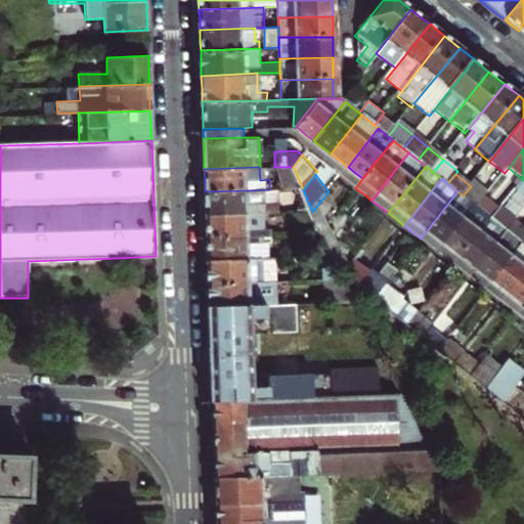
[(485,198),(488,193),(473,182),(471,186),(463,195),(474,205),(477,208),(485,198)]
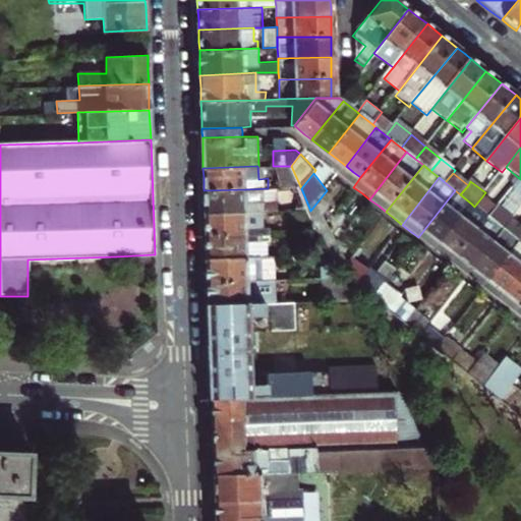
[(245,189),(204,190),(204,200),(205,211),(266,210),(282,209),(281,188),(268,188),(245,189)]
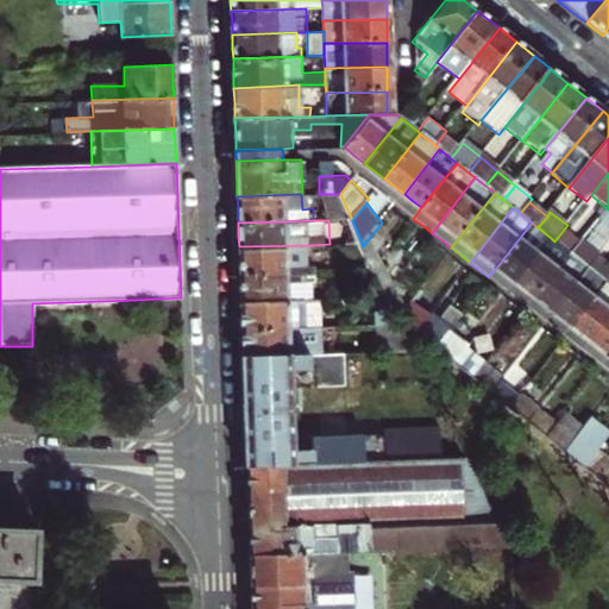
[(506,274),(516,282),(551,238),(538,227),(532,223),(497,267),(506,274)]
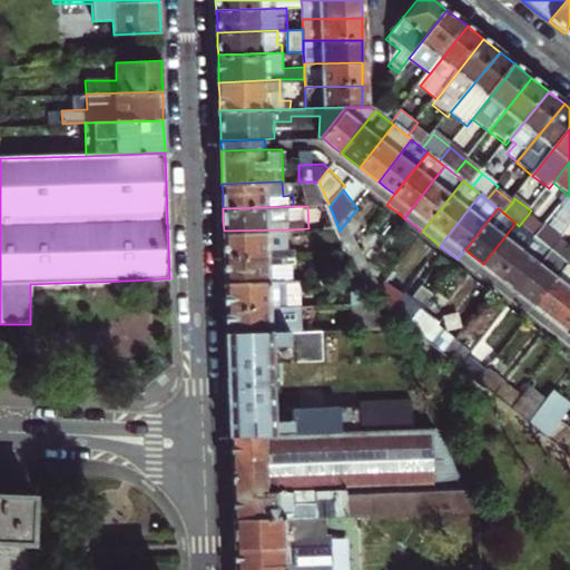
[(528,215),(519,226),(534,237),(536,238),(544,227),(528,215)]
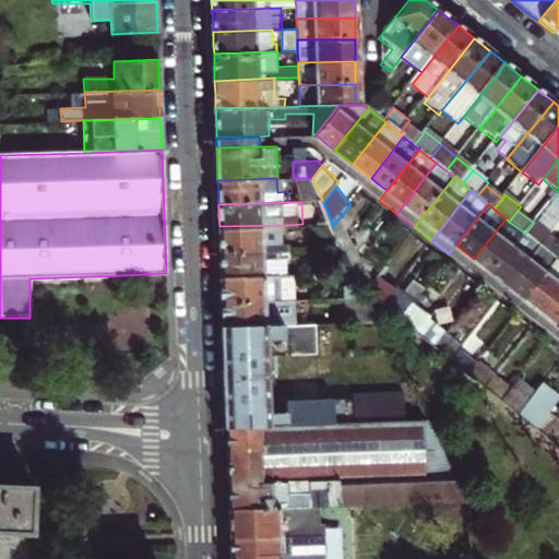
[(343,247),(352,236),(342,215),(333,226),(343,247)]
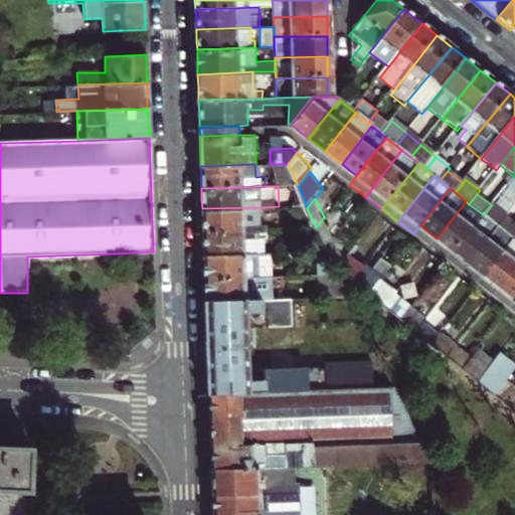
[(446,245),(454,251),(483,214),(469,204),(466,201),(437,238),(446,245)]
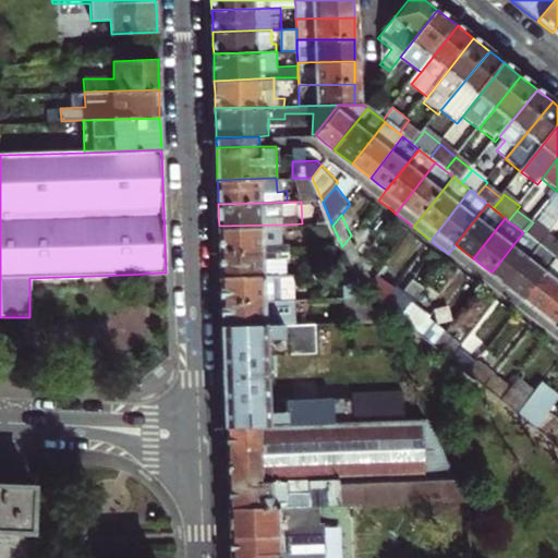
[(557,237),(536,219),(533,222),(524,233),(540,246),(556,259),(557,261),(557,237)]
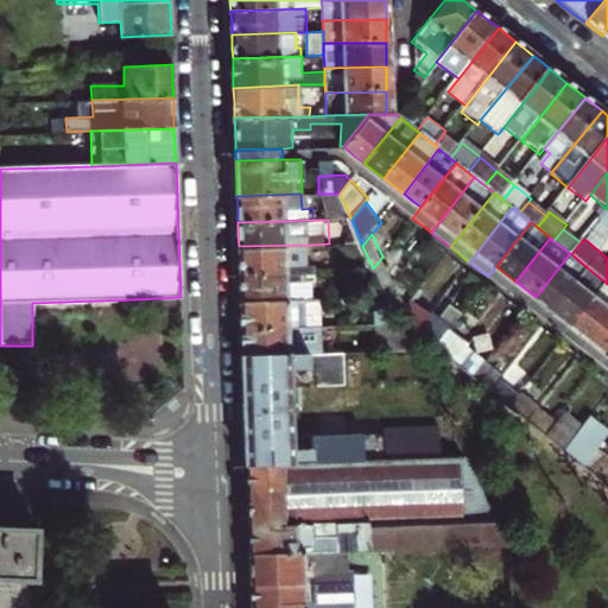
[(310,245),(239,246),(239,261),(240,274),(317,272),(317,264),(310,264),(310,245)]
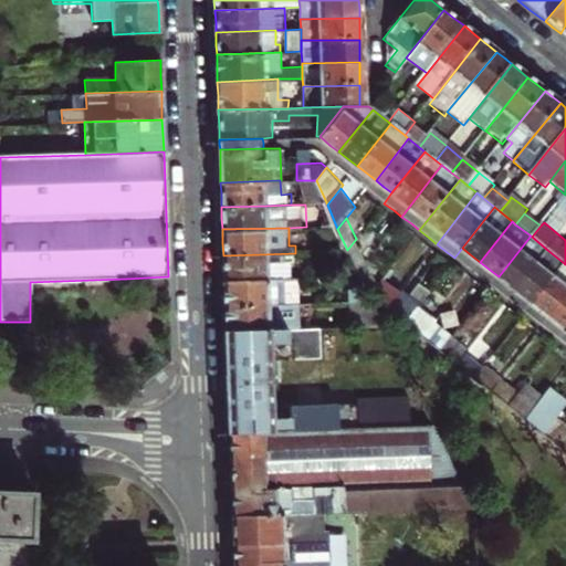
[(507,284),(515,291),(547,250),(532,237),(531,236),(499,276),(507,284)]
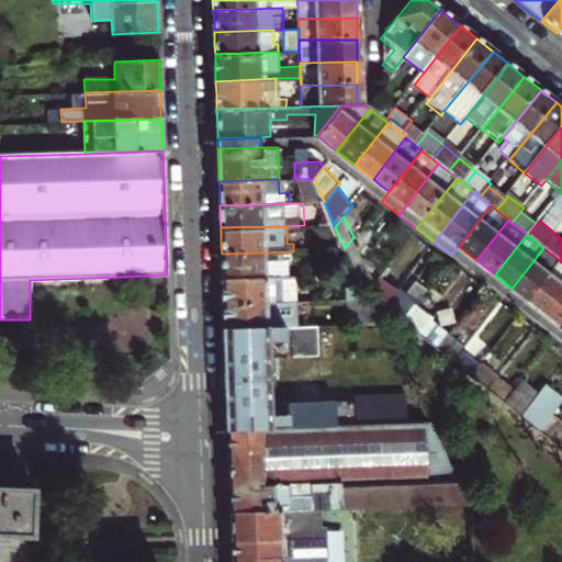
[(356,271),(364,259),(353,237),(345,248),(356,271)]
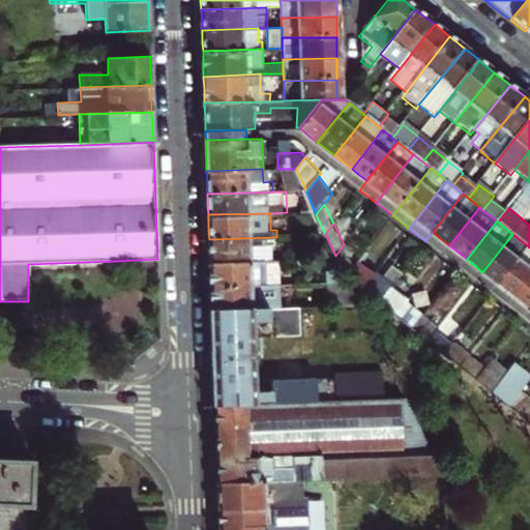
[(491,277),(498,284),(528,246),(512,234),(482,272),(491,277)]
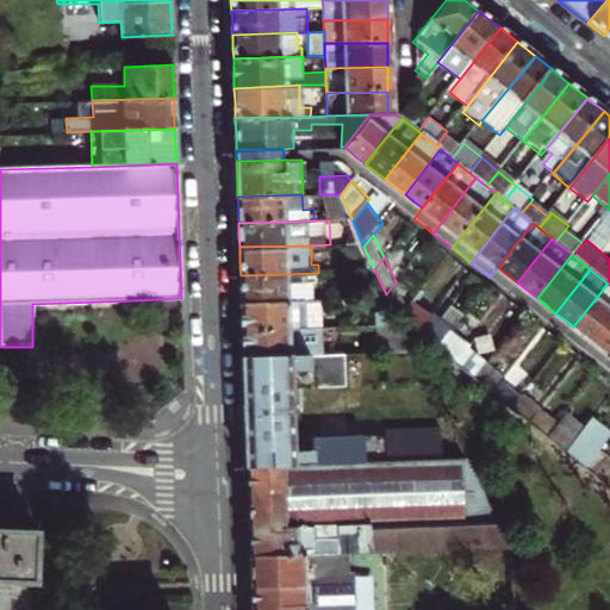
[(318,273),(241,275),(241,290),(241,300),(290,299),(290,280),(318,281),(318,273)]
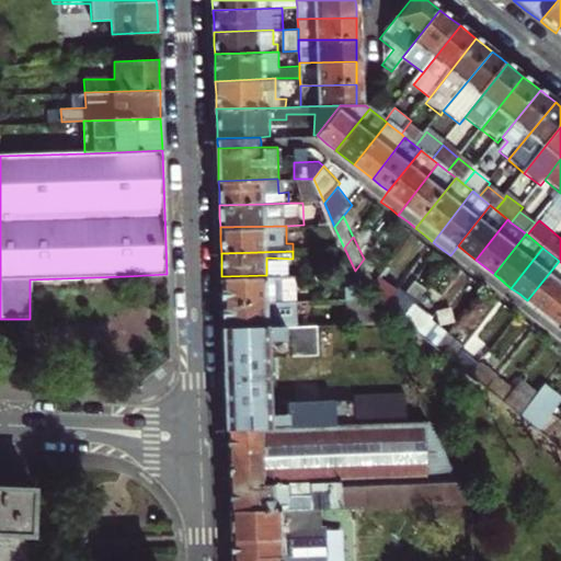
[(367,290),(376,281),(364,259),(355,271),(363,285),(367,290)]
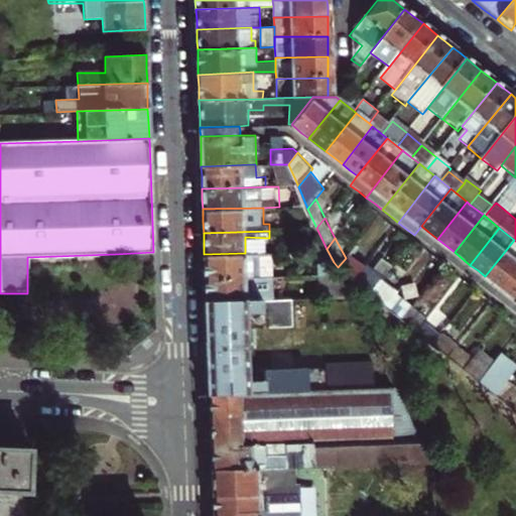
[(494,283),(502,289),(515,271),(515,241),(514,240),(485,276),(494,283)]
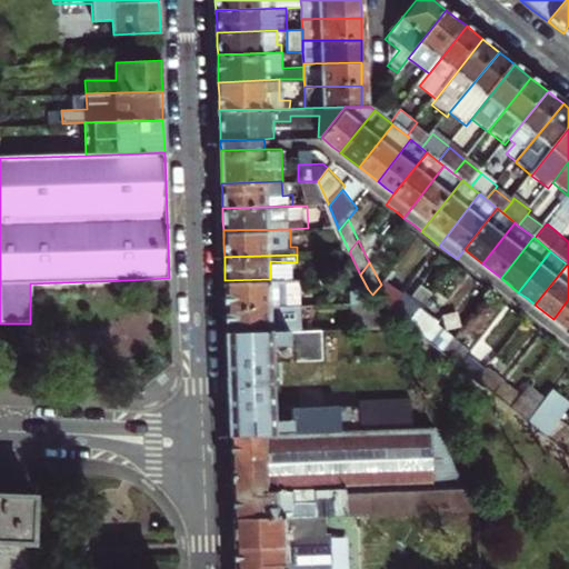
[(389,308),(397,299),(388,291),(399,278),(391,271),(381,285),(372,295),(389,308)]
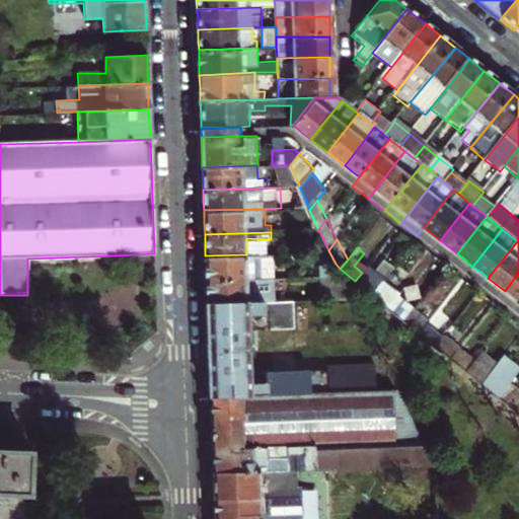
[(206,268),(206,278),(263,277),(263,262),(275,262),(275,253),(246,254),(205,255),(206,268)]
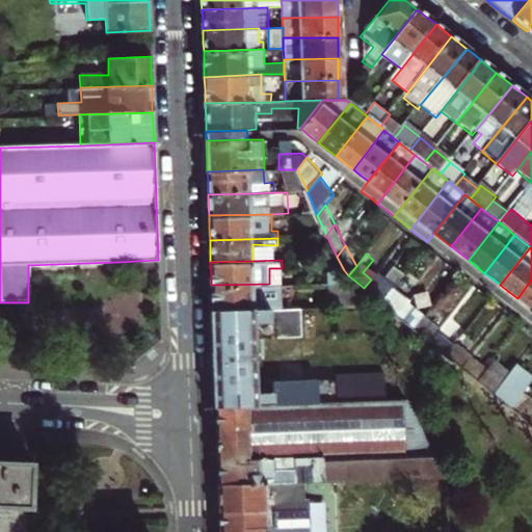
[(269,268),(269,284),(282,284),(282,268),(269,268)]
